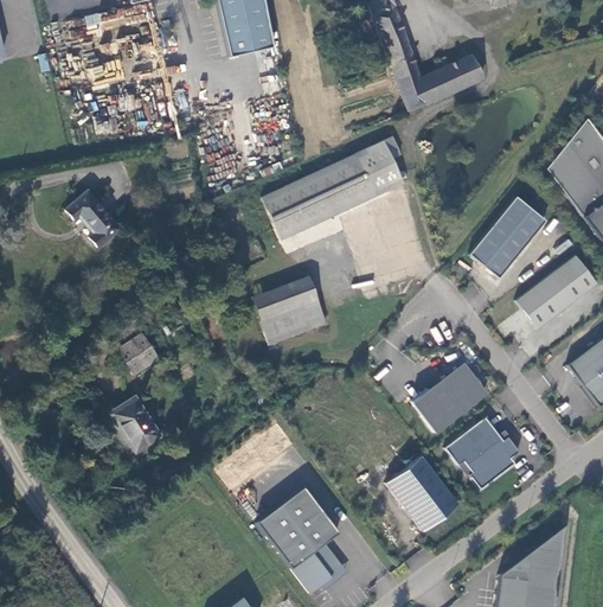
[(216,0),(230,57),(273,46),(263,0),(216,0)]
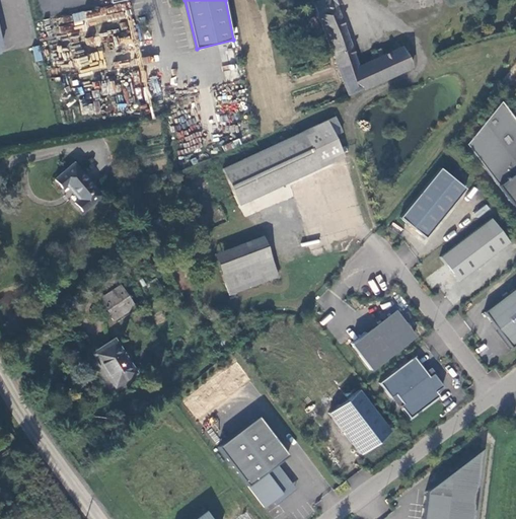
[(360,67),(339,4),(337,4),(330,6),(328,0),(318,0),(316,1),(349,95),(367,88),(413,67),(404,48),(384,56),(382,50),(373,53),(375,60),(360,67)]
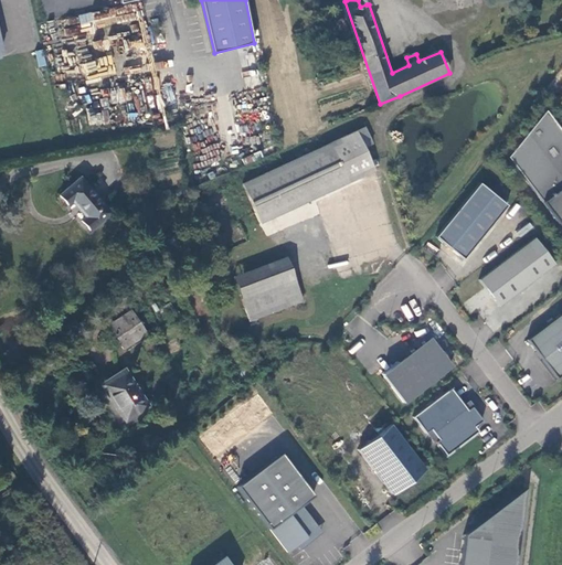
[(39,51),(42,66),(50,65),(46,50),(39,51)]
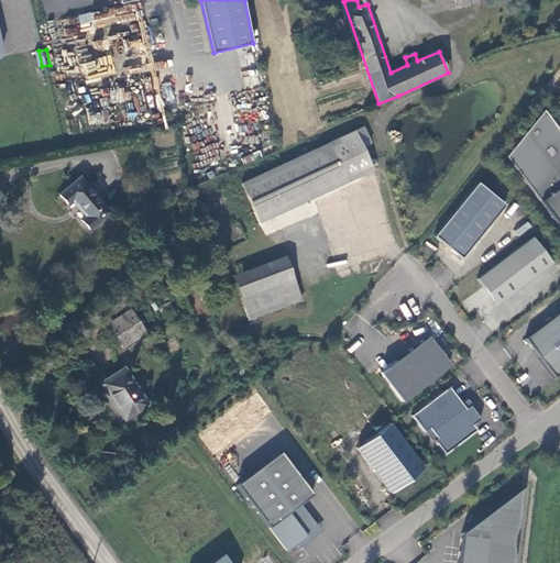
[(559,128),(555,121),(508,156),(559,224),(559,128)]
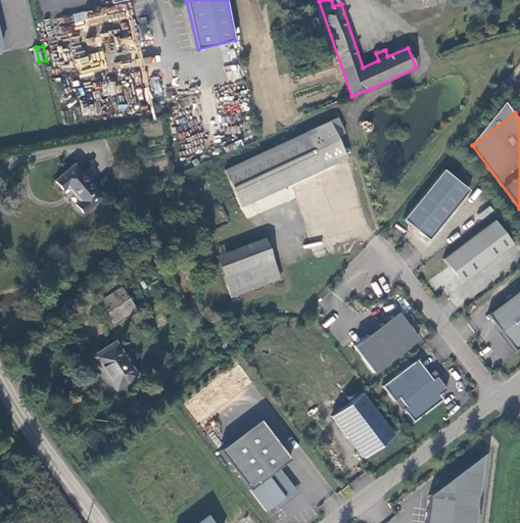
[(225,170),(242,207),(349,158),(339,137),(347,133),(340,116),(331,120),(225,170)]
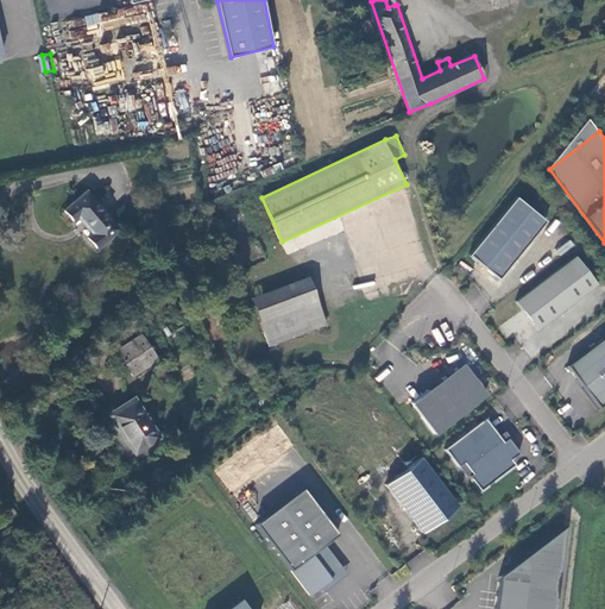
[(119,226),(86,190),(63,209),(73,220),(80,214),(95,230),(88,237),(98,246),(119,226)]
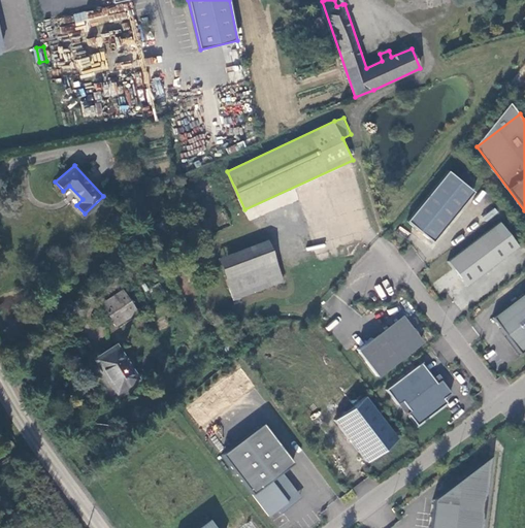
[(477,192),(451,170),(409,221),(435,242),(477,192)]
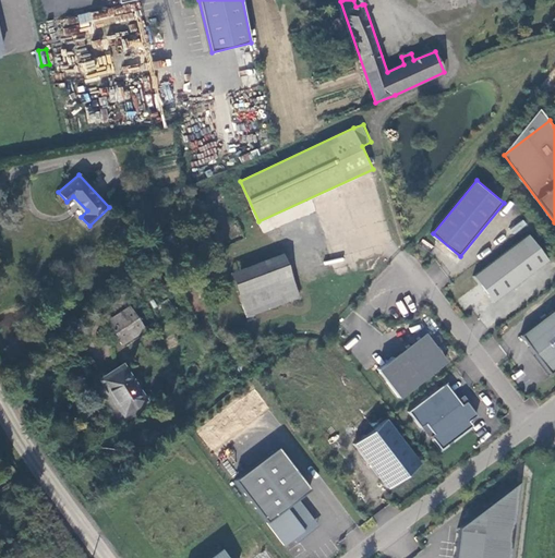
[(184,237),(190,255),(198,252),(193,233),(184,237)]
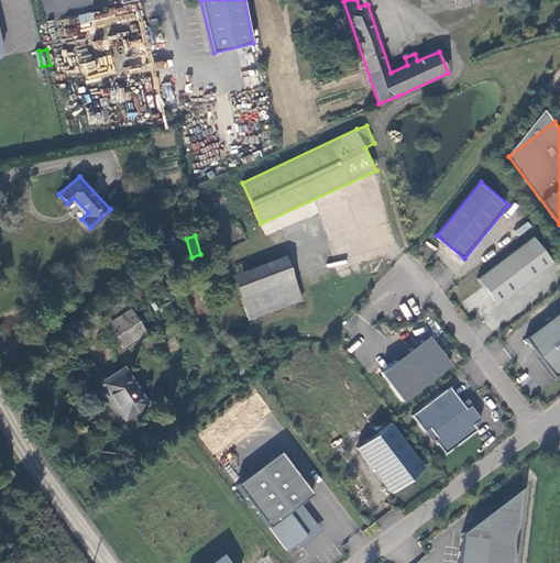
[(556,263),(536,236),(480,278),(500,305),(556,263)]
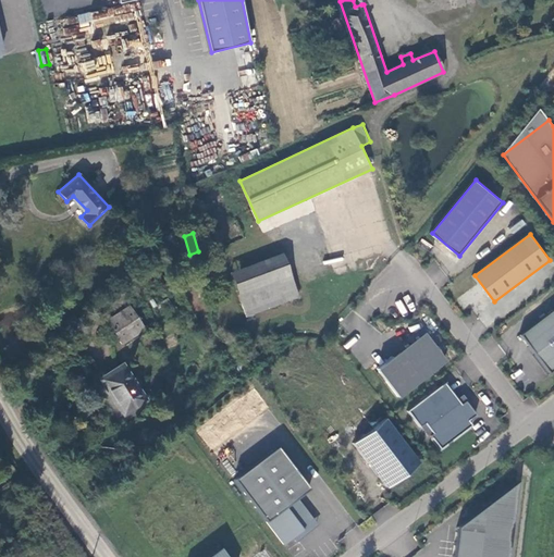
[(300,296),(284,254),(230,274),(247,317),(300,296)]
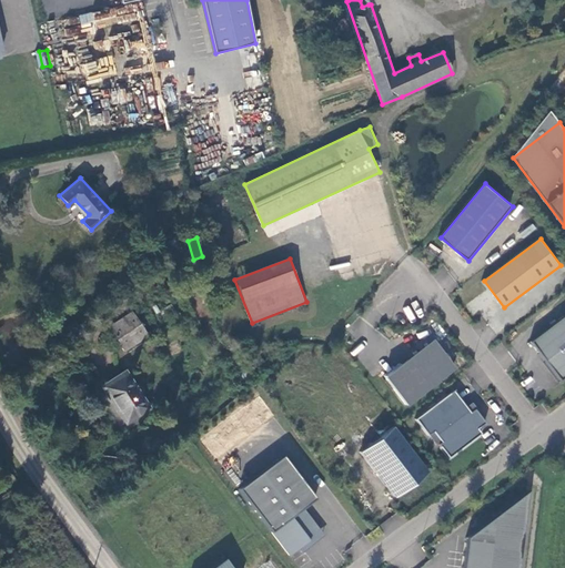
[(150,333),(134,311),(111,326),(125,350),(150,333)]
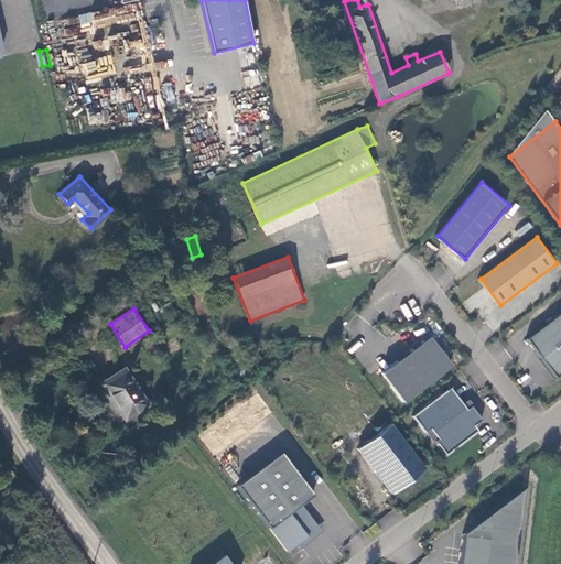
[(560,314),(529,339),(558,378),(560,376),(560,314)]
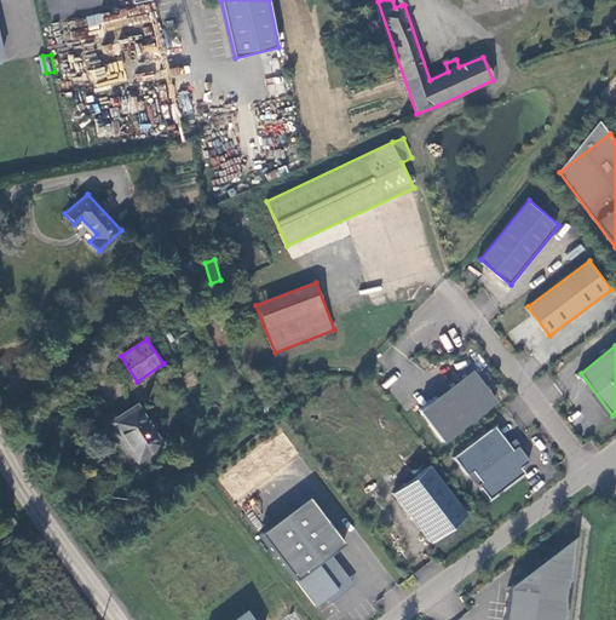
[(437,399),(421,411),(445,442),(496,403),(476,375),(472,379),(470,377),(441,400),(438,401),(437,399)]
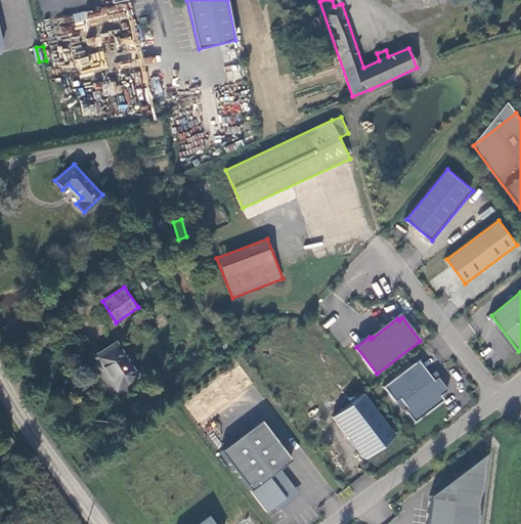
[(138,378),(133,370),(115,343),(93,356),(113,384),(117,391),(138,378)]
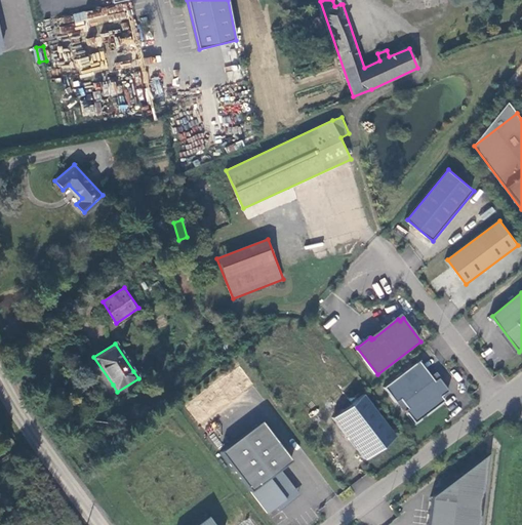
[(422,360),(386,387),(398,403),(403,399),(410,408),(407,410),(416,423),(446,401),(443,396),(450,391),(441,377),(437,380),(422,360)]
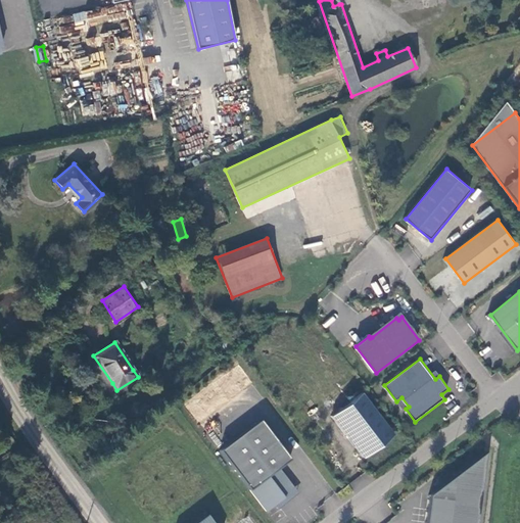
[(365,392),(334,416),(366,458),(396,434),(365,392)]
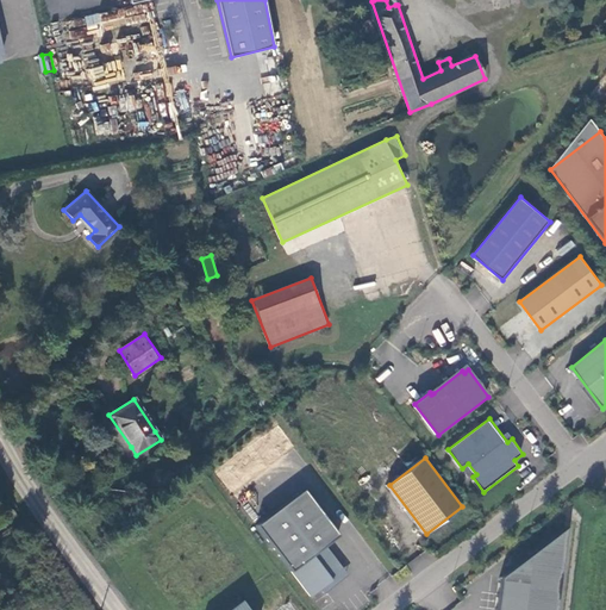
[(306,489),(258,526),(313,597),(347,571),(328,546),(342,535),(306,489)]
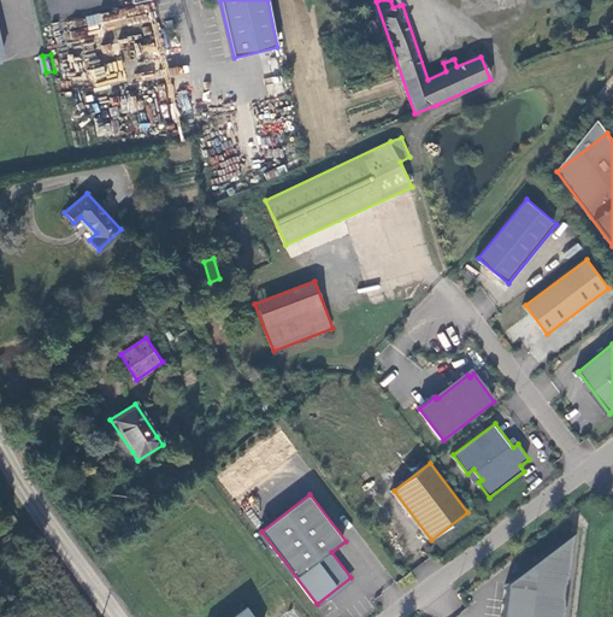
[(511,616),(571,616),(582,533),(516,585),(511,616)]
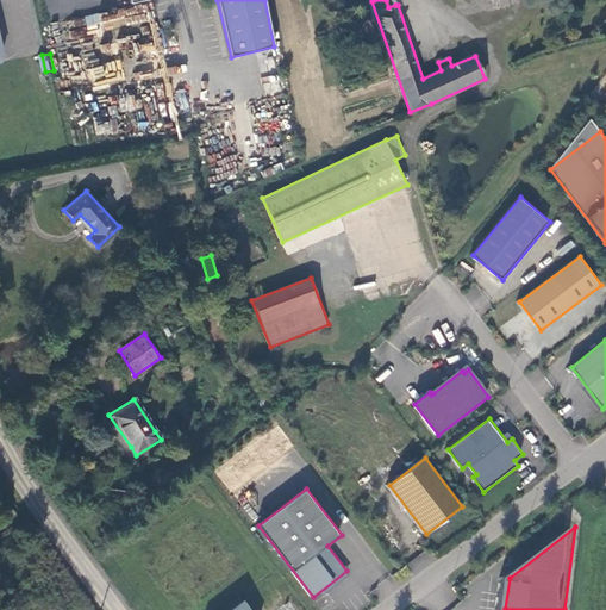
[(252,609),(247,599),(231,609),(252,609)]
